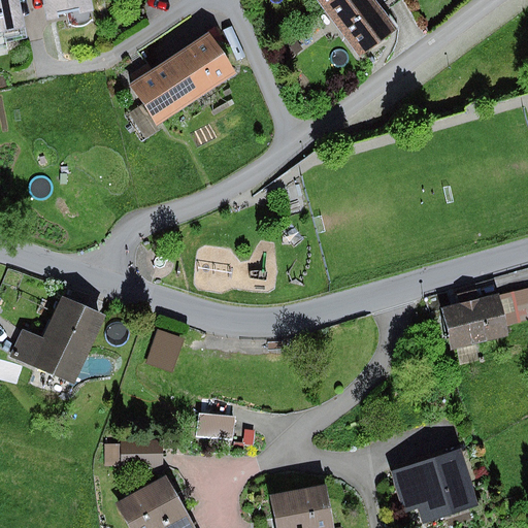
[(0,0),(0,52),(8,51),(4,30),(23,27),(18,0),(0,0)]
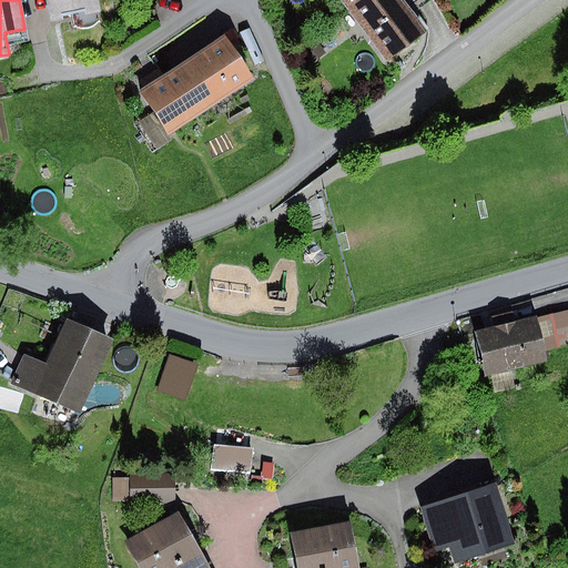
[(48,0),(52,21),(62,19),(62,13),(84,9),(85,16),(101,12),(98,0),(48,0)]
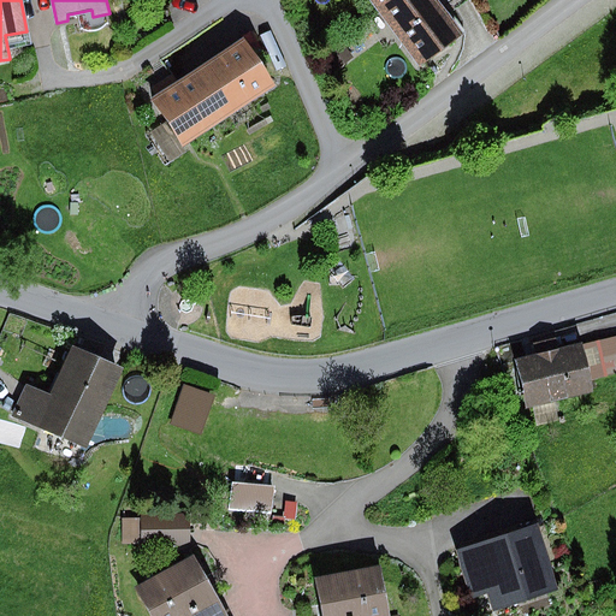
[(367,0),(378,12),(394,0),(367,0)]
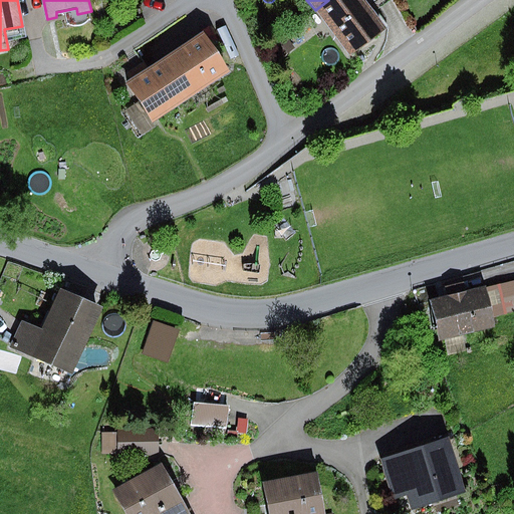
[(369,7),(363,0),(328,0),(315,10),(348,56),(386,28),(369,7)]
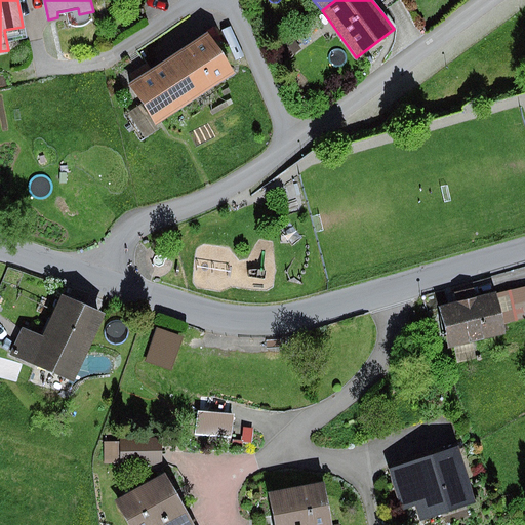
[(146,64),(125,77),(157,125),(236,74),(208,32),(150,70),(146,64)]
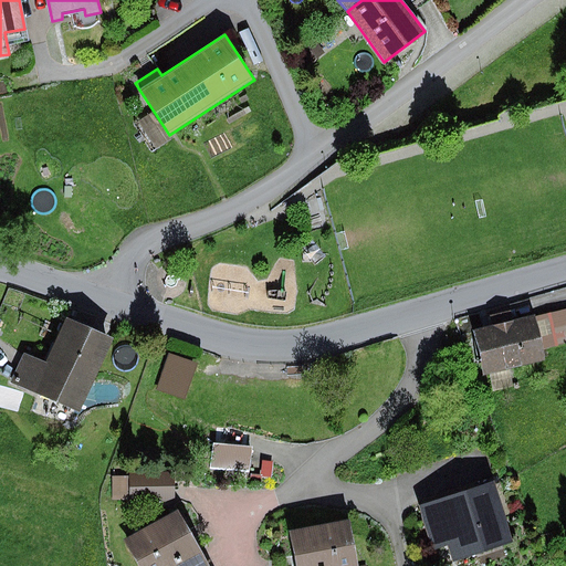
[(491,327),(474,332),(484,375),(545,360),(543,350),(565,344),(565,310),(513,323),(511,312),(489,316),(491,327)]
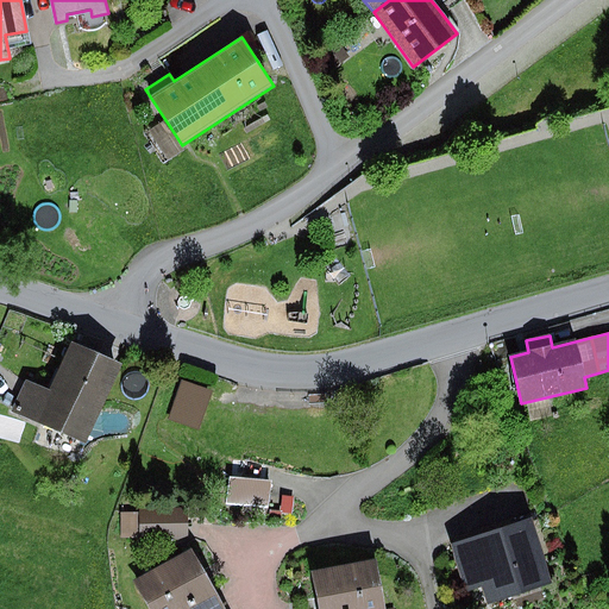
[(123,362),(71,341),(51,389),(31,381),(20,409),(92,438),(123,362)]
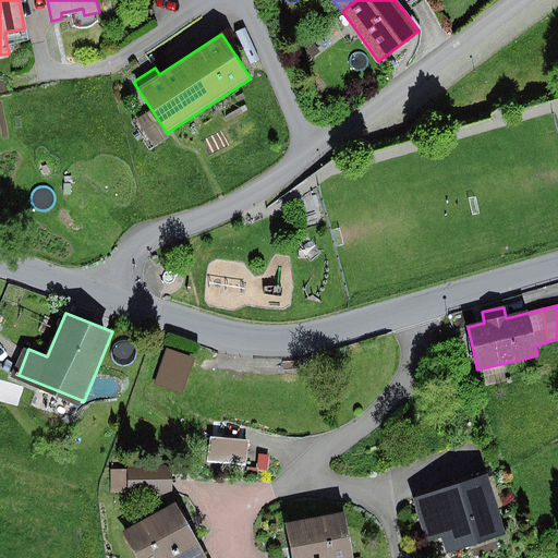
[(194,360),(166,349),(153,385),(181,395),(194,360)]
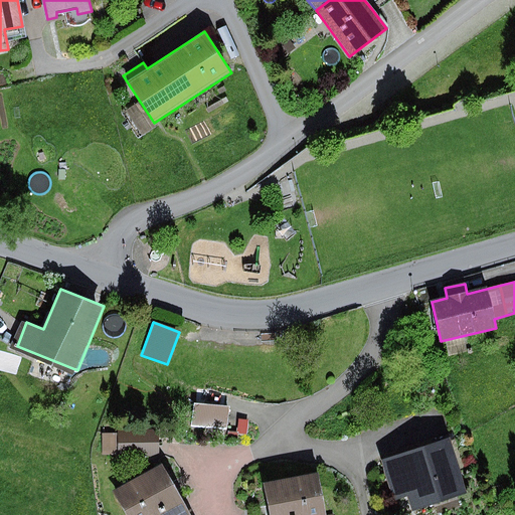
[(229,406),(193,403),(191,426),(226,431),(229,406)]
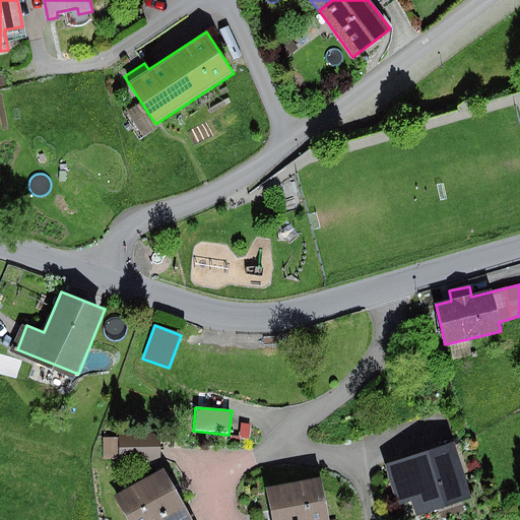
[(250,424),(241,423),(239,438),(248,439),(250,424)]
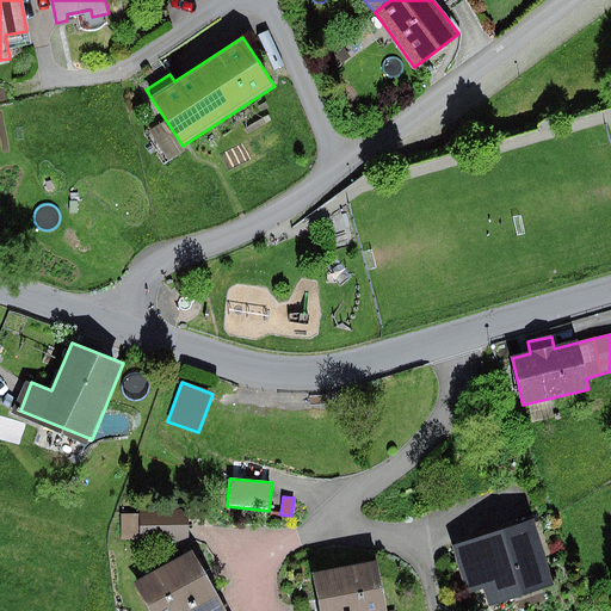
[(187,507),(142,508),(142,514),(121,514),(121,539),(140,538),(140,543),(187,542),(187,507)]
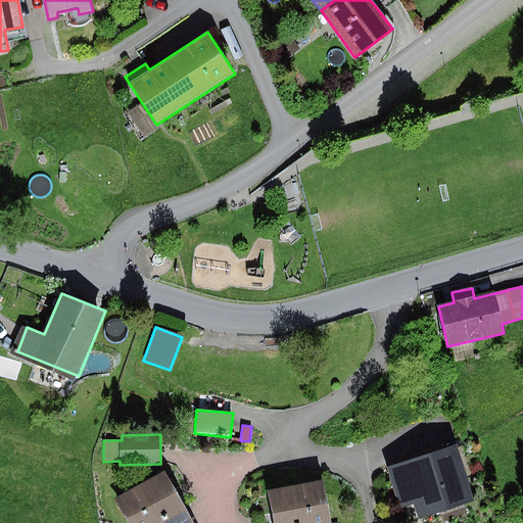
[(455,445),(387,468),(401,508),(413,504),(419,521),(475,502),(455,445)]
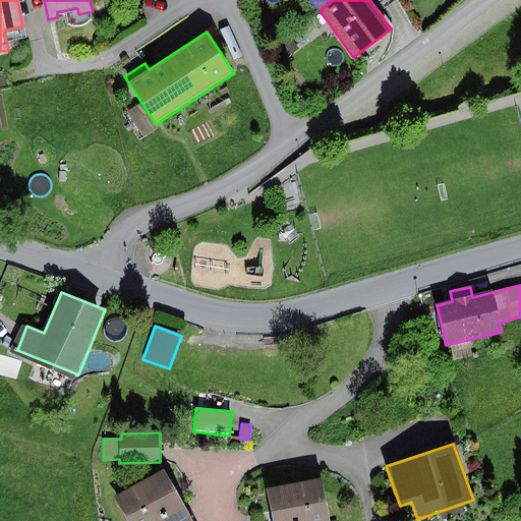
[(191,520),(164,470),(114,498),(126,520),(191,520)]
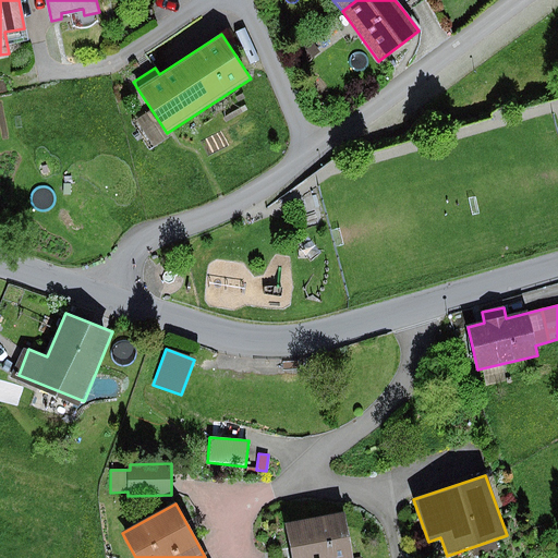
[(352,557),(343,513),(286,525),(291,557),(360,557),(361,557),(358,557),(352,557)]
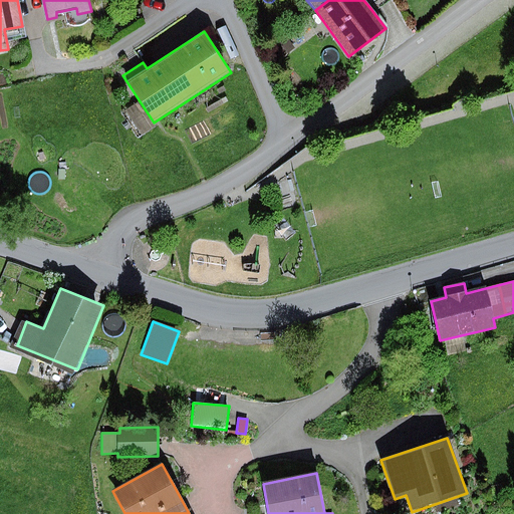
All buildings are outlined.
